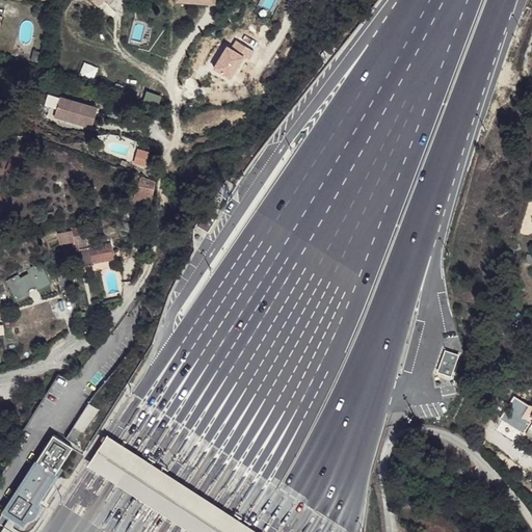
[(92,80),(98,68),(84,62),(79,76),(92,80)]
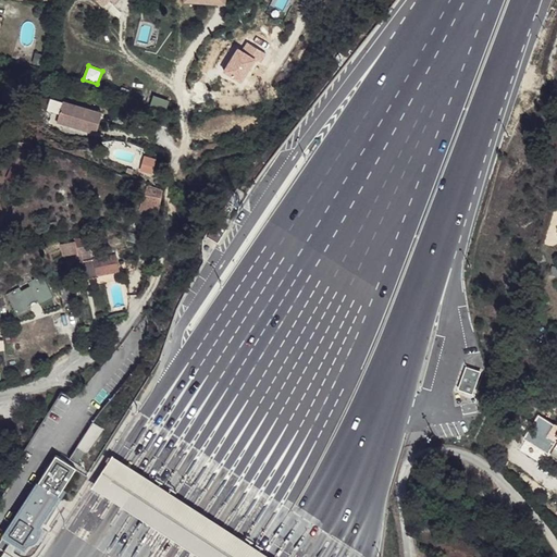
[(104,112),(66,100),(60,120),(97,133),(104,112)]
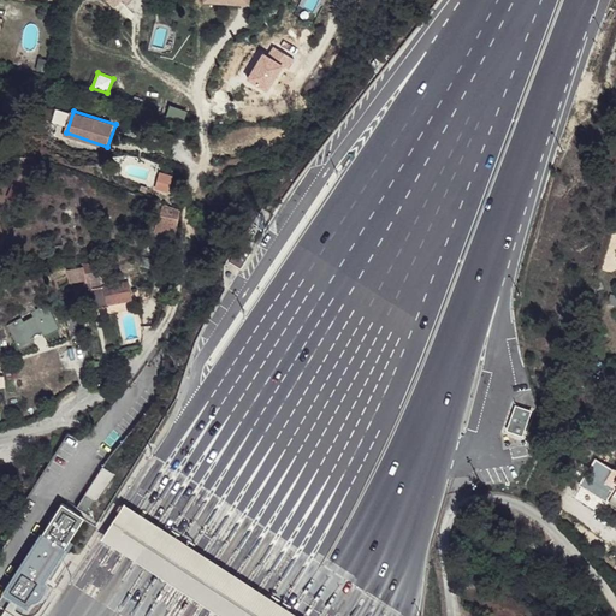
[(158,170),(154,187),(169,189),(171,172),(158,170)]
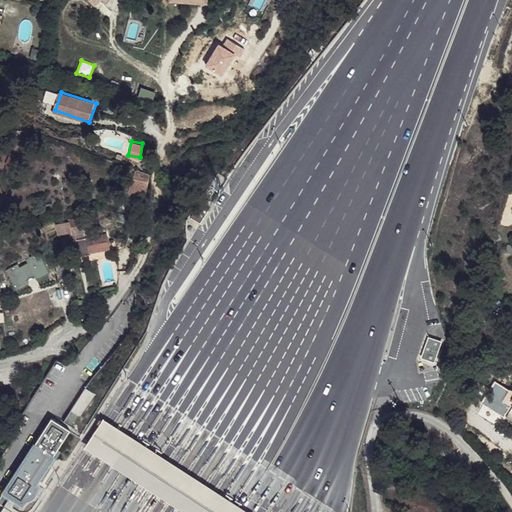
[(150,173),(135,169),(129,193),(145,197),(150,173)]
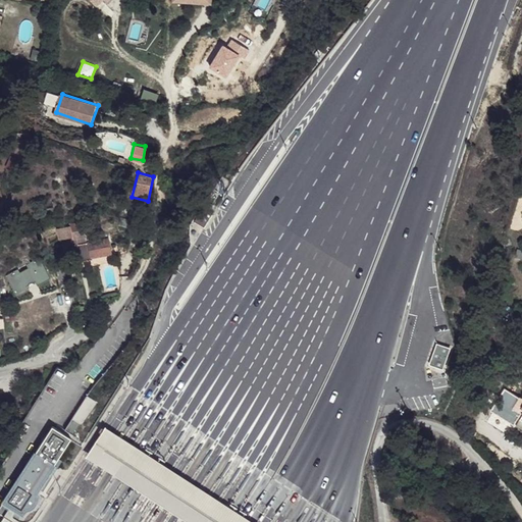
[(67,228),(57,229),(59,239),(70,238),(75,237),(89,236),(87,222),(68,225),(67,228)]
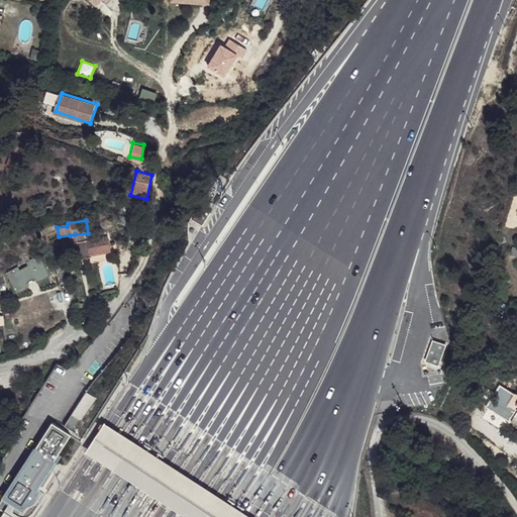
[(75,234),(70,235),(72,251),(77,250),(78,261),(92,259),(92,255),(99,254),(98,241),(79,244),(75,234)]
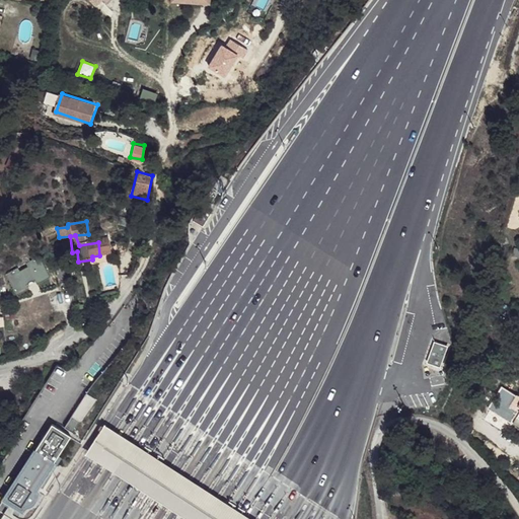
[(112,240),(98,242),(99,255),(113,254),(112,240)]
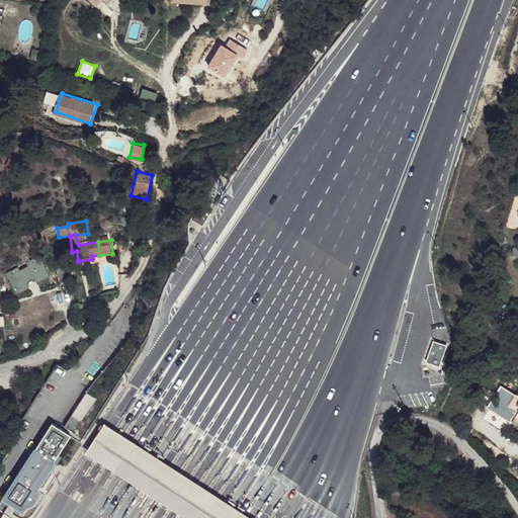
[(19,271),(17,267),(7,274),(17,295),(29,289),(26,283),(33,280),(37,285),(51,277),(38,256),(25,262),(28,266),(19,271)]
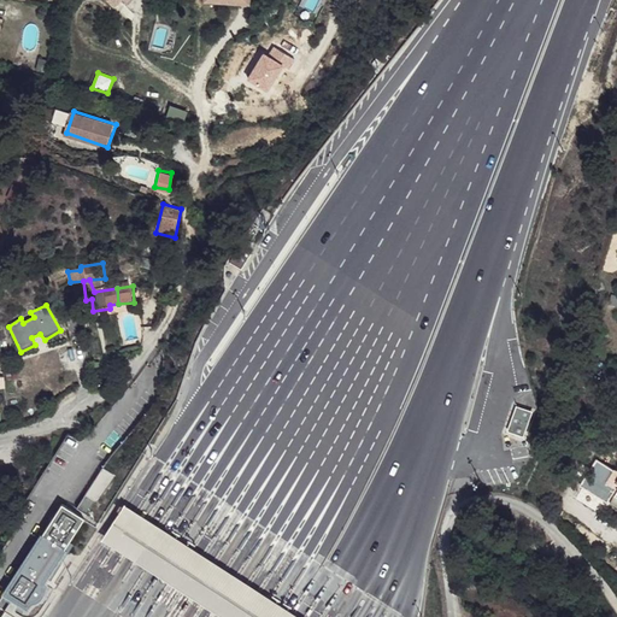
[(81,316),(69,317),(70,336),(84,335),(81,316)]
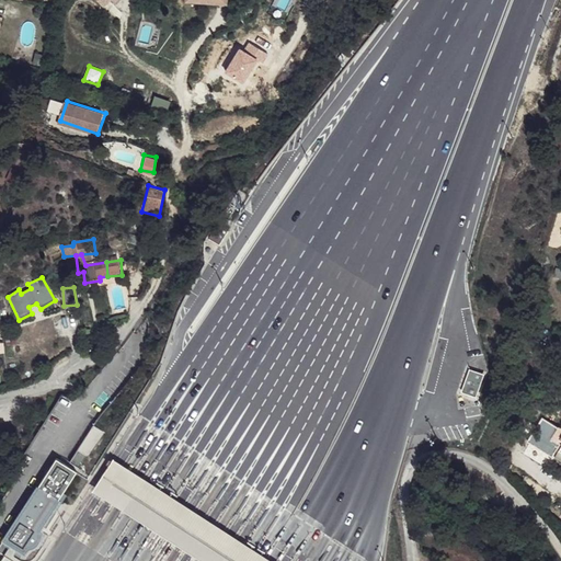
[(461,389),(476,396),(484,374),(470,368),(461,389)]
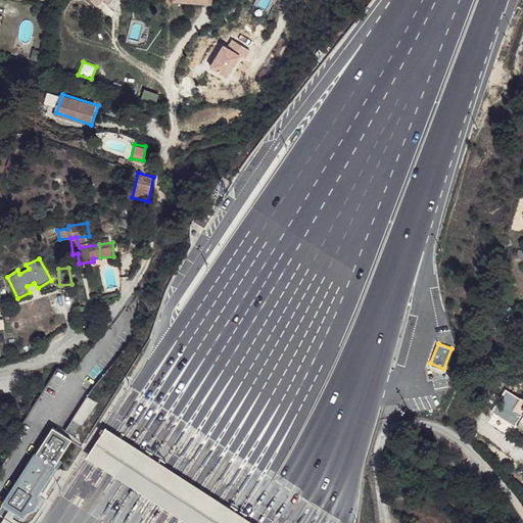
[(82,440),(65,426),(49,452),(46,452),(12,503),(5,513),(22,522),(41,522),(48,516),(50,493),(57,481),(82,440)]
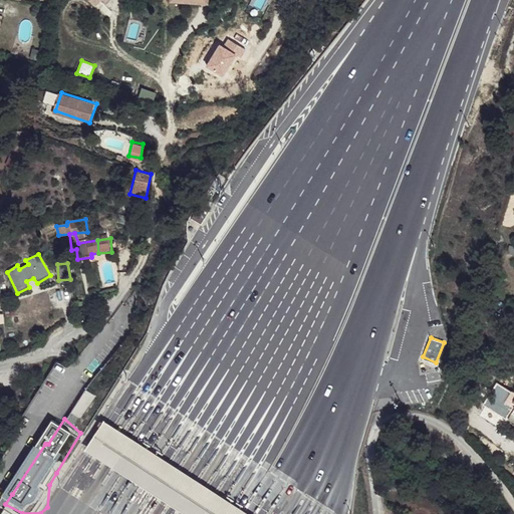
[(183,513),(246,513),(103,422),(85,451),(183,513)]
